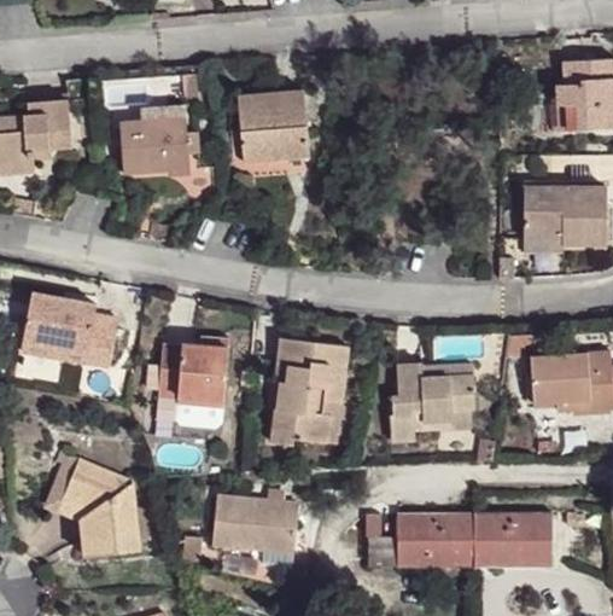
[(577,99),(576,128),(612,127),(612,59),(577,60),(576,81),(565,81),(562,98),(577,99)]
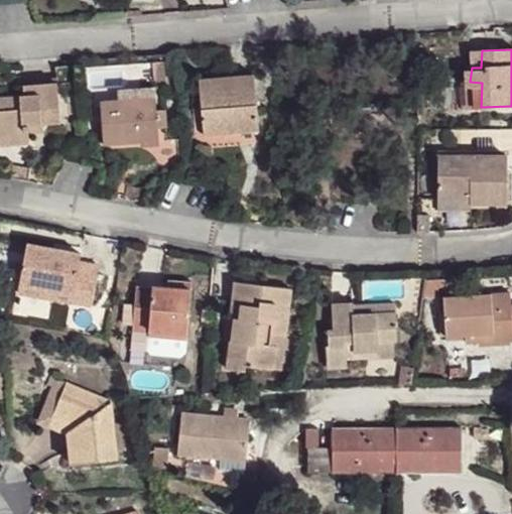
[(150,66),(137,67),(139,86),(151,85),(150,66)]
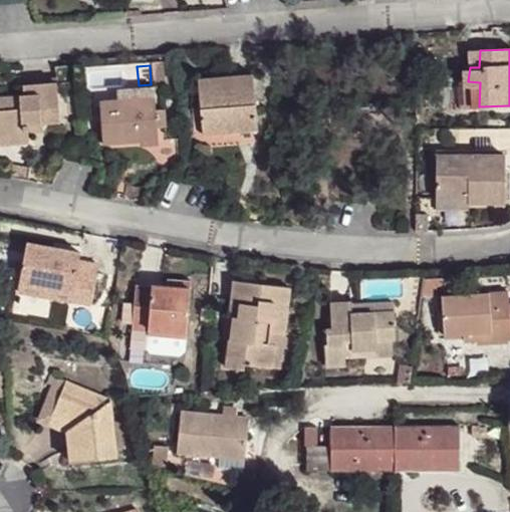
[(202,112),(203,139),(256,132),(252,78),(200,82),(202,112)]
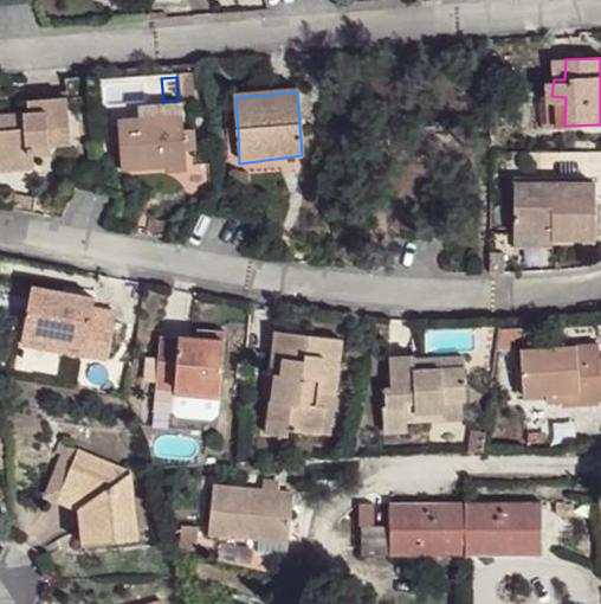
[(543,96),(543,126),(564,126),(566,97),(551,96),(543,96)]
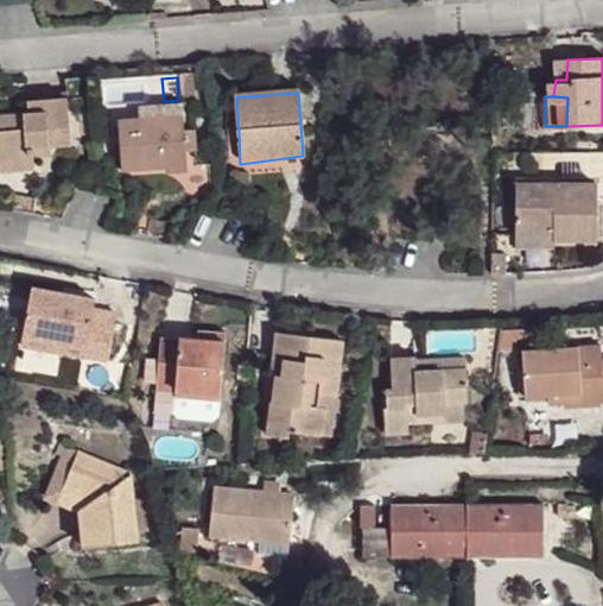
[(0,184),(39,180),(38,168),(59,166),(59,157),(76,152),(74,106),(46,108),(49,118),(23,122),(23,140),(0,141),(0,184)]
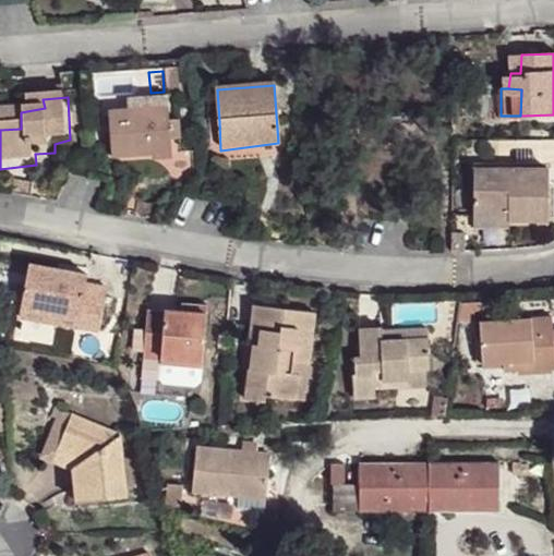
[(111,108),(115,158),(171,153),(171,101),(111,108)]
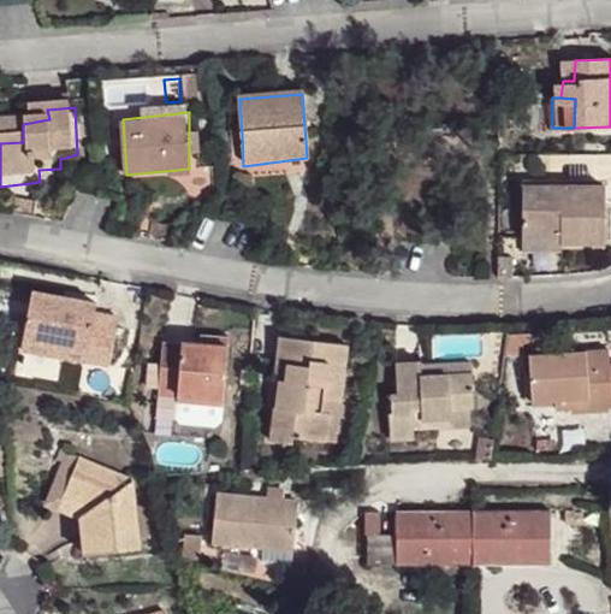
[(233,165),(243,166),(242,135),(230,134),(233,165)]
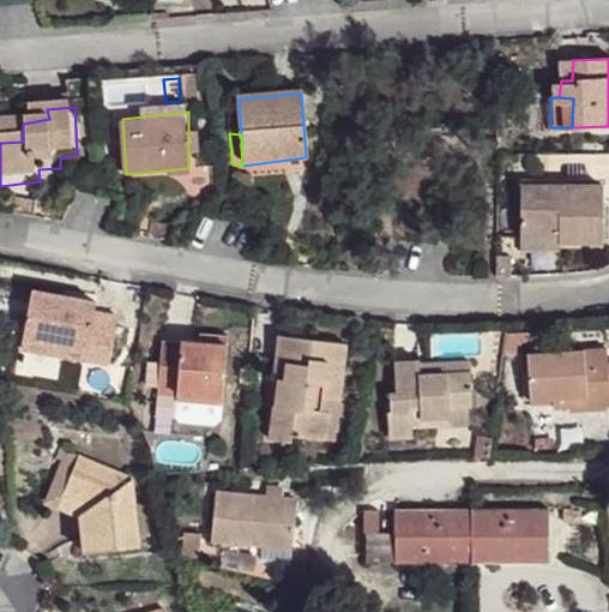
[(306,157),(242,166),(233,165),(235,189),(308,179),(306,157)]
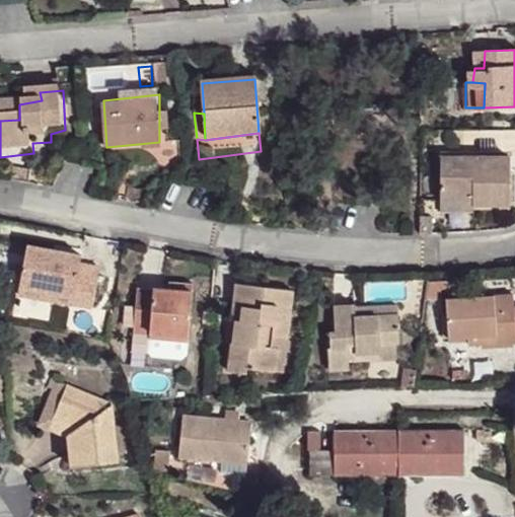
[(510,155),(439,157),(440,198),(441,198),(474,196),(473,203),(509,204),(510,155)]
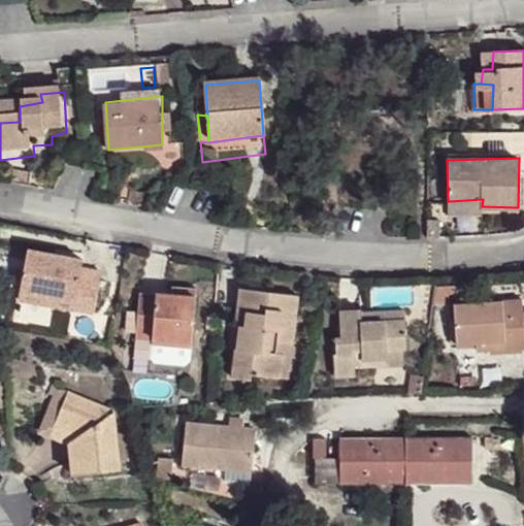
[(449,201),(448,218),(480,217),(481,210),(482,206),(483,199),(449,201)]
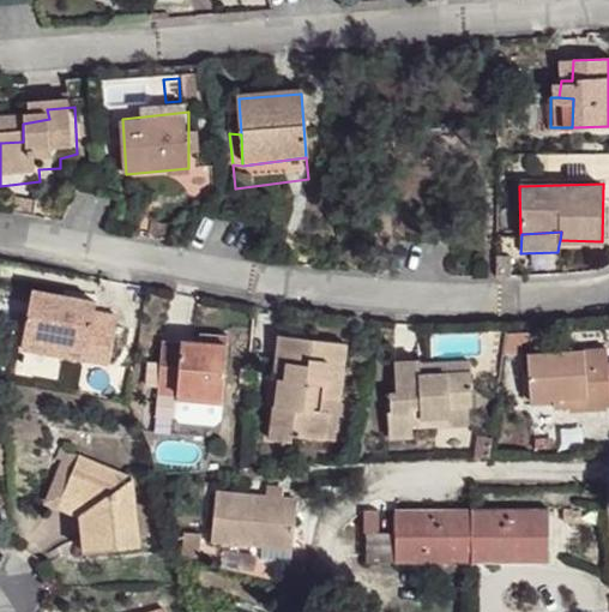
[(30,287),(18,336),(79,349),(77,365),(109,371),(118,317),(94,315),(95,303),(30,287)]
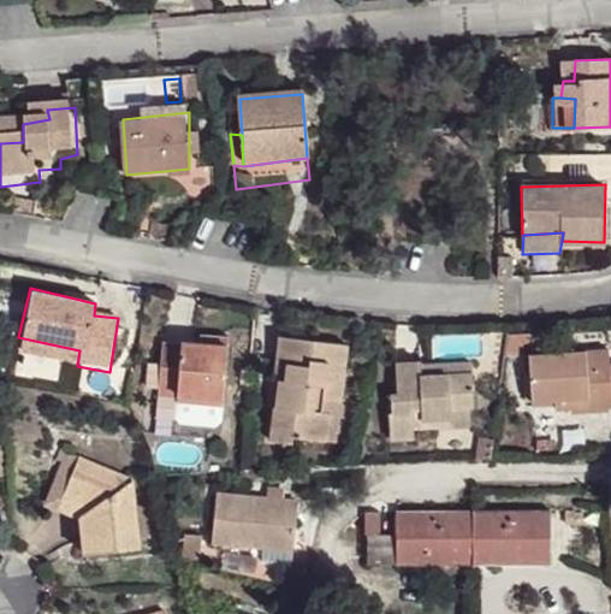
[(227,330),(185,320),(182,331),(224,342),(227,330)]
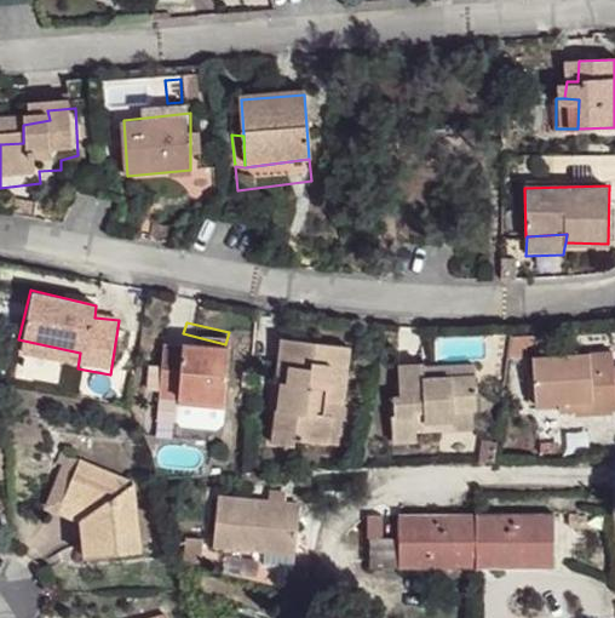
[(286,373),(270,433),(292,438),(294,431),(328,438),(337,413),(321,410),(326,394),(344,398),(352,341),(286,327),(275,372),(286,373)]
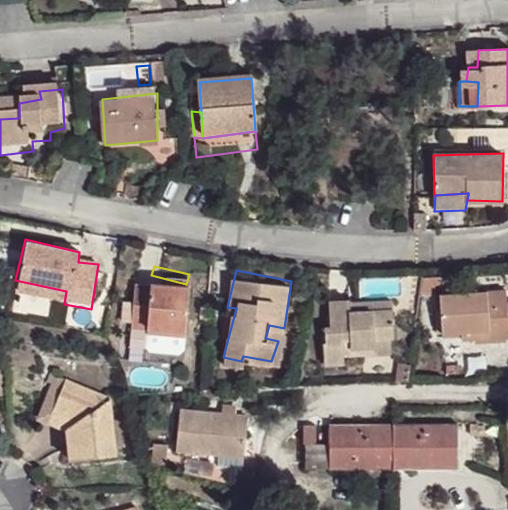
[(134,277),(125,320),(142,325),(177,332),(186,284),(151,275),(151,280),(134,277)]
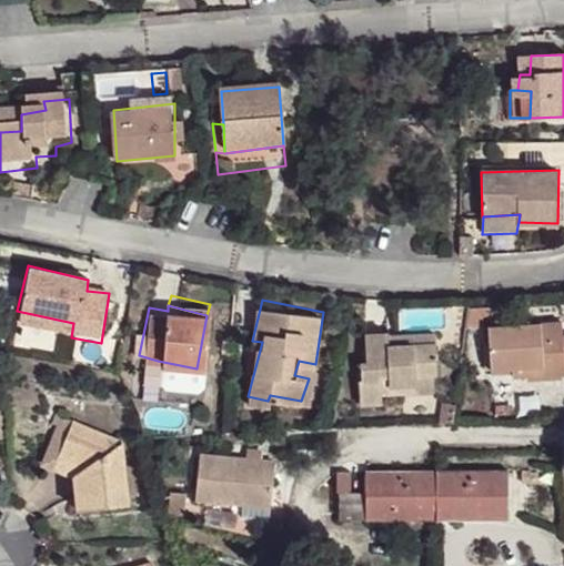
[(17,311),(16,325),(71,337),(73,323),(17,311)]
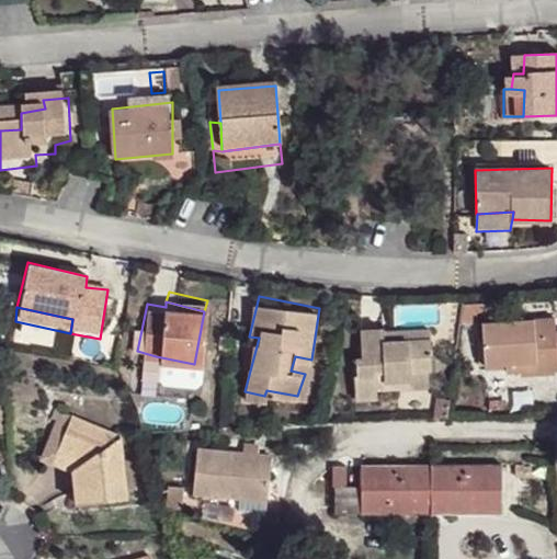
[(488,328),(492,367),(511,364),(526,362),(527,373),(556,369),(556,318),(543,320),(488,328)]
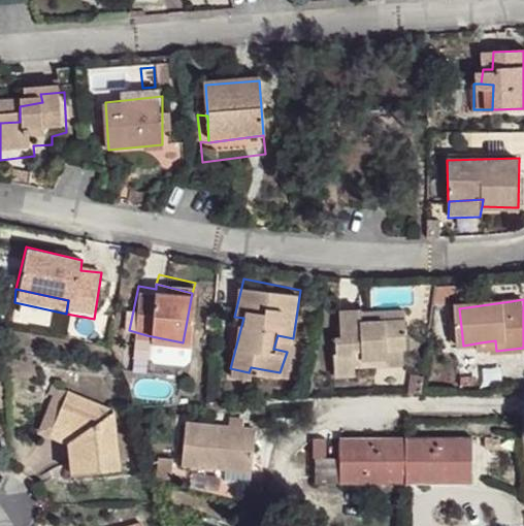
[(335,354),(335,377),(359,372),(357,364),(407,362),(405,348),(411,347),(410,307),(364,315),(365,307),(342,310),(339,333),(341,352),(335,354)]
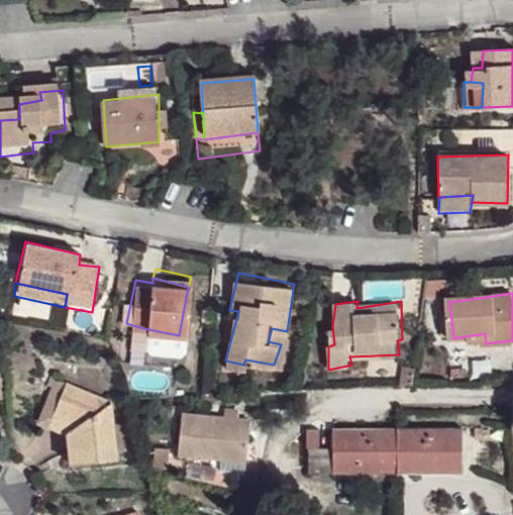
[(179,335),(143,328),(139,345),(174,353),(179,335)]
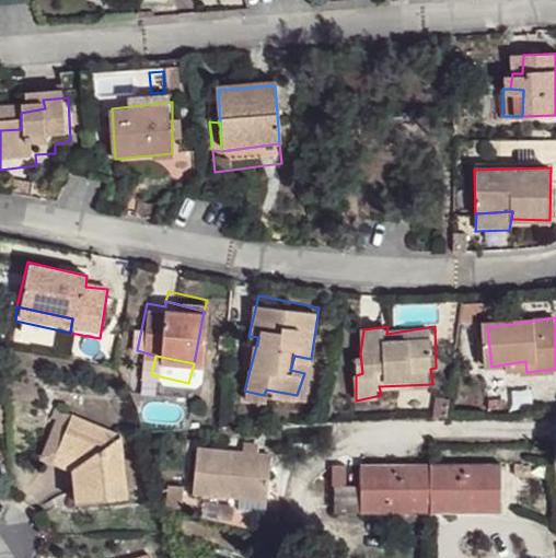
[(526,372),(525,361),(510,363),(509,373),(526,372)]
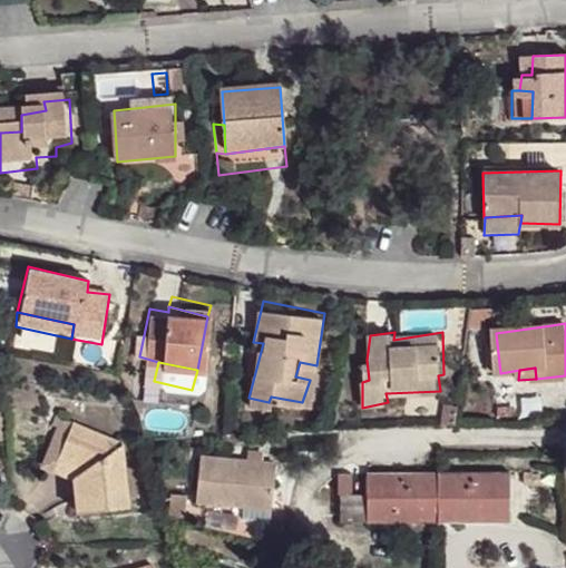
[(67,419),(55,450),(76,458),(68,473),(70,491),(105,486),(105,505),(129,501),(122,436),(67,419)]
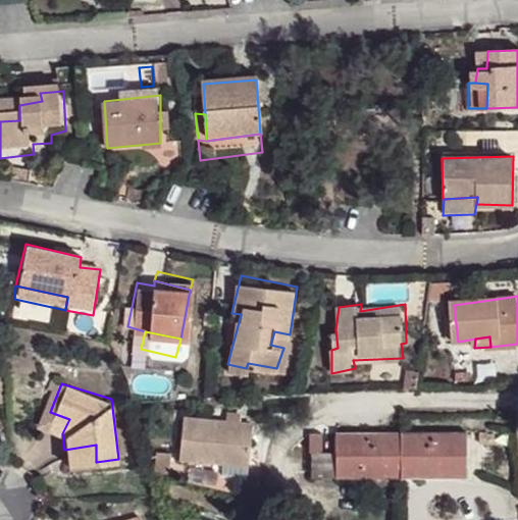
[(50,412),(46,426),(62,433),(69,419),(50,412)]
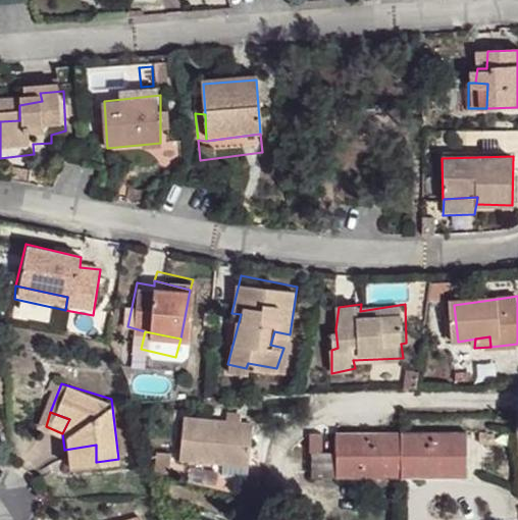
[(190,417),(180,454),(218,464),(246,471),(255,432),(190,417)]
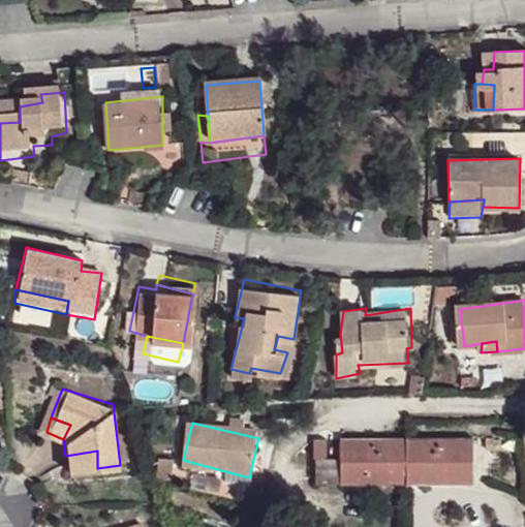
[(338,477),(401,482),(400,437),(340,437),(338,477)]
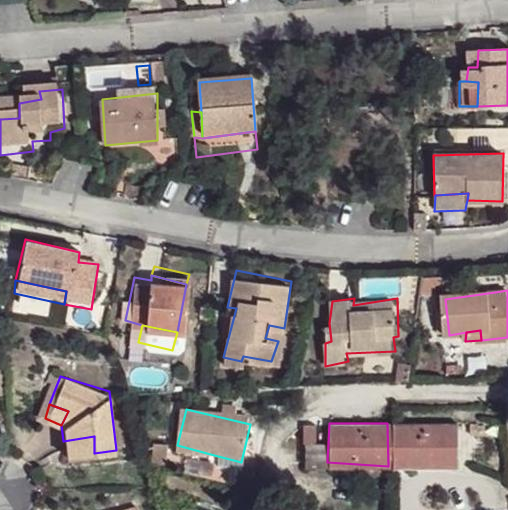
[(387,423),(388,466),(451,460),(450,423),(387,423)]
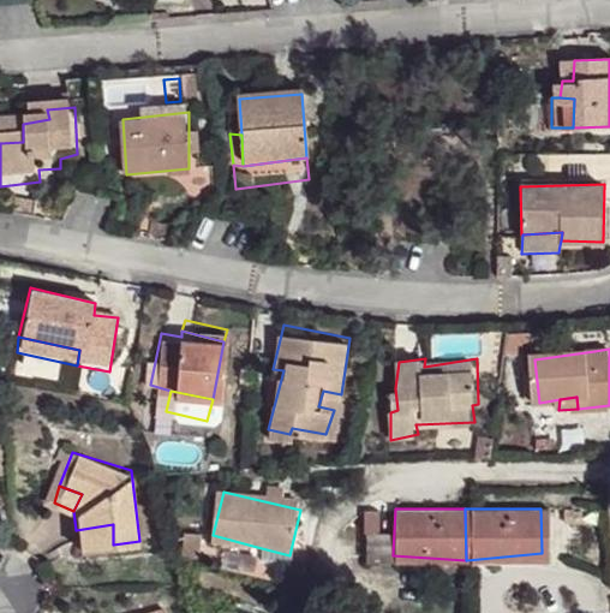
[(113,524),(76,530),(77,546),(113,545),(113,524)]
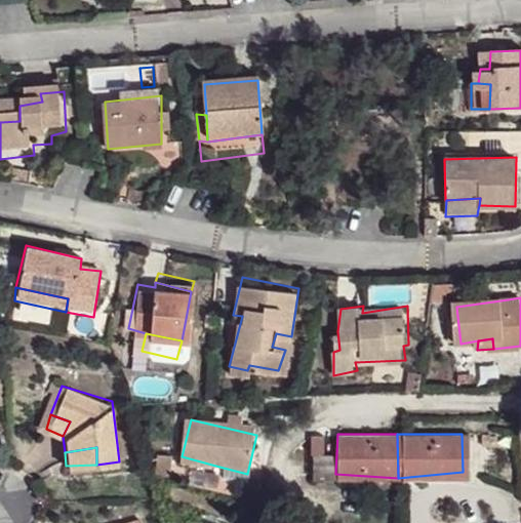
[(245,485),(247,474),(219,467),(218,479),(245,485)]
